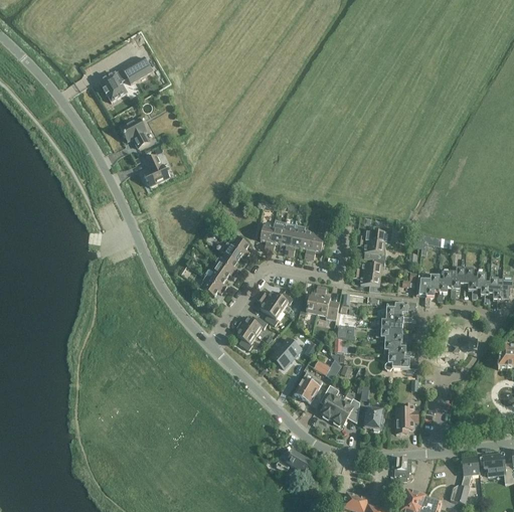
[(111,74),(99,81),(103,90),(102,90),(103,91),(104,91),(106,94),(105,94),(105,95),(106,95),(111,102),(126,93),(121,83),(128,79),(130,83),(148,73),(141,61),(112,77),(111,74)]
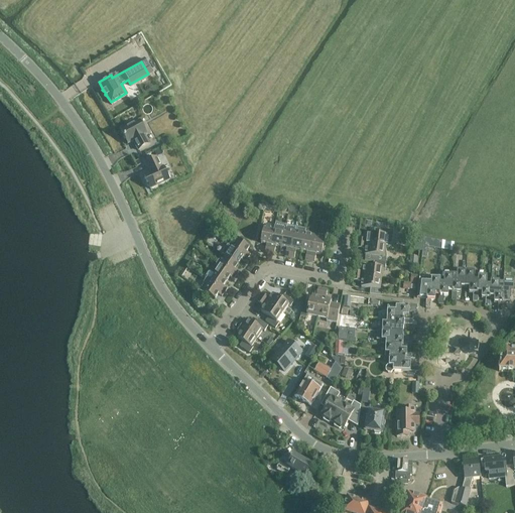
[(144,132),(146,131),(138,118),(120,128),(127,142),(132,139),(137,148),(149,142),(144,132)]
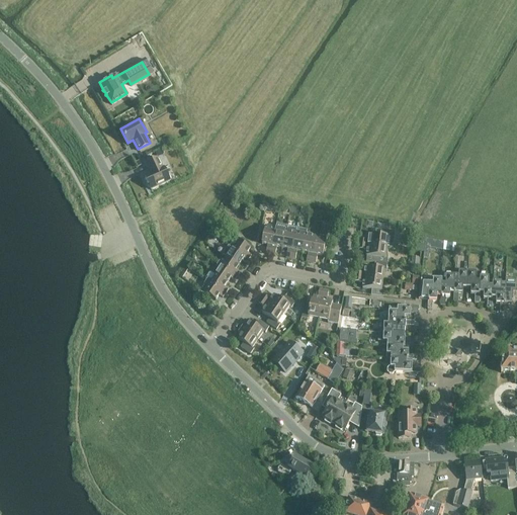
[(148,172),(142,175),(144,177),(142,179),(145,185),(147,185),(149,188),(167,179),(161,166),(160,166),(155,157),(143,162),(148,172)]
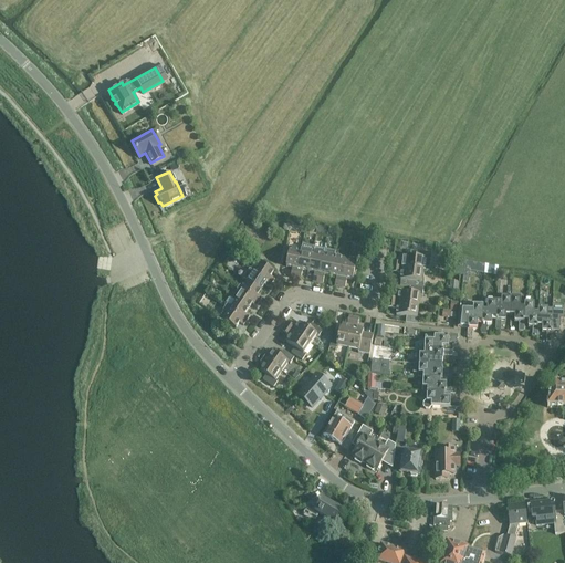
[(294,275),(301,247),(289,244),(285,263),(291,264),(290,274),(294,275)]
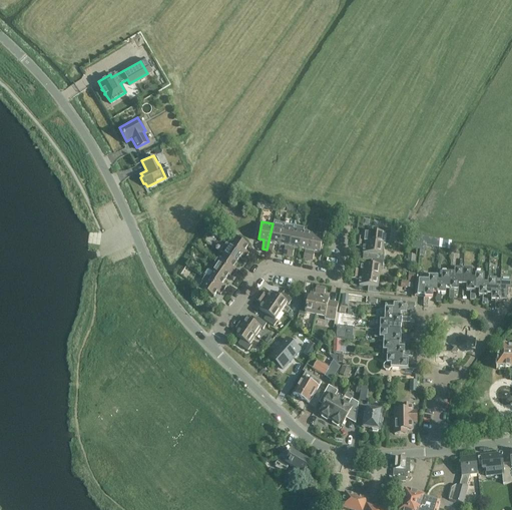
[(279,242),(283,225),(273,223),(267,249),(272,250),(274,241),(279,242)]
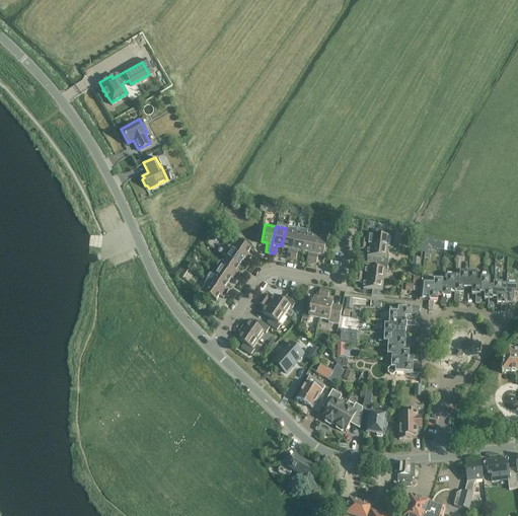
[(290,256),(296,230),(286,228),(282,245),(287,246),(286,255),(290,256)]
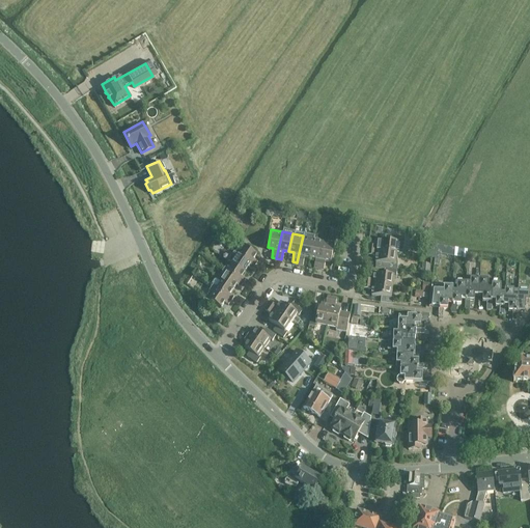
[(399,242),(400,234),(388,233),(387,240),(378,239),(377,244),(367,243),(367,248),(396,252),(397,242),(399,242)]
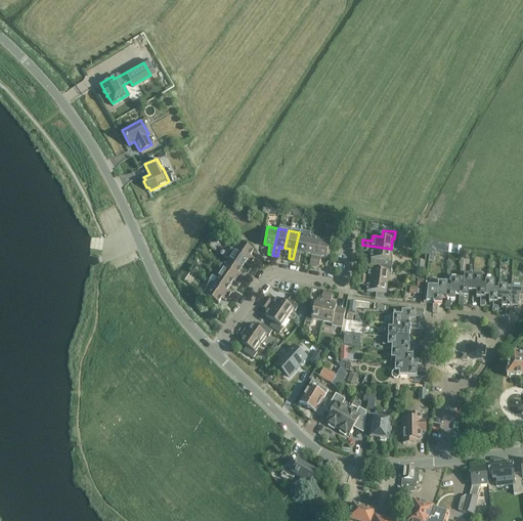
[(305,252),(309,234),(299,232),(293,259),(298,260),(300,251),(305,252)]
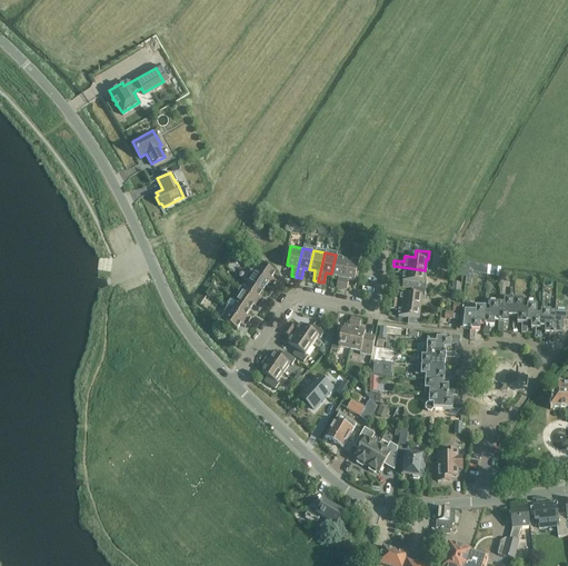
[(340,286),(346,257),(336,255),(331,274),(337,275),(336,285),(340,286)]
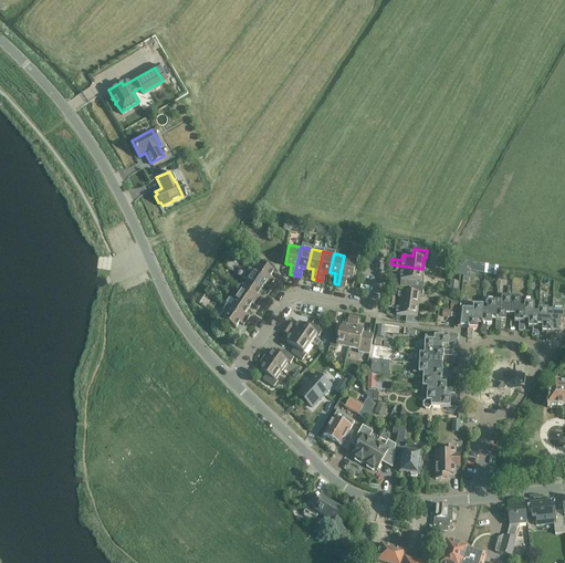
[(344,256),(338,284),(344,285),(346,275),(352,277),(357,253),(355,253),(354,258),(344,256)]
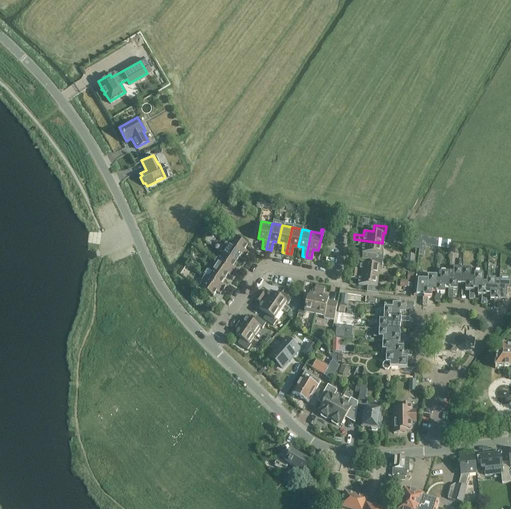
[(227,238),(225,241),(244,254),(247,250),(243,247),(247,243),(235,235),(231,241),(227,238)]
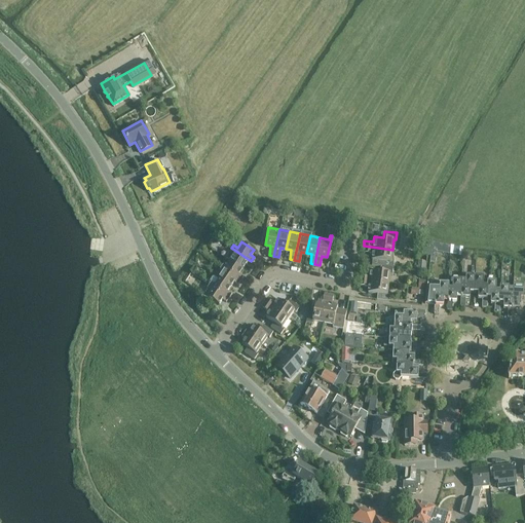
[(391,259),(392,250),(364,246),(363,251),(372,252),(371,263),(380,264),(392,266),(394,259),(391,259)]
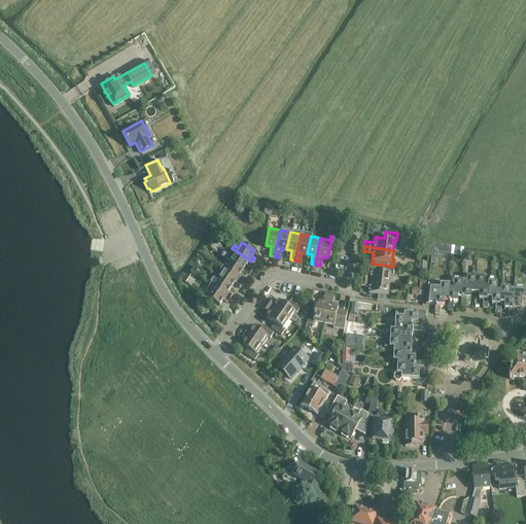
[(249,266),(251,262),(232,248),(231,251),(234,253),(230,259),(242,268),(245,263),(249,266)]
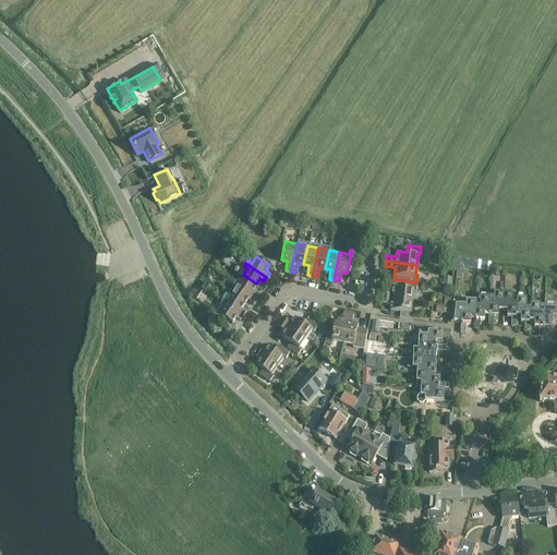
[(235,278),(233,281),(254,296),(257,291),(253,288),(256,284),(243,275),(239,280),(235,278)]
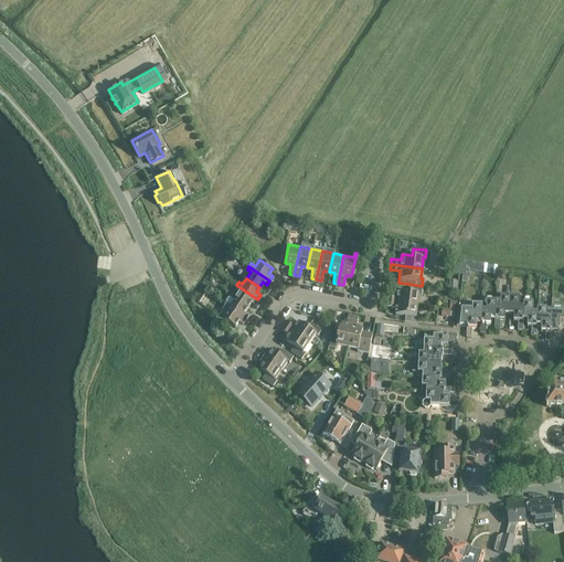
[(421,293),(422,286),(408,284),(407,290),(396,288),(396,295),(387,294),(386,299),(417,303),(418,293),(421,293)]
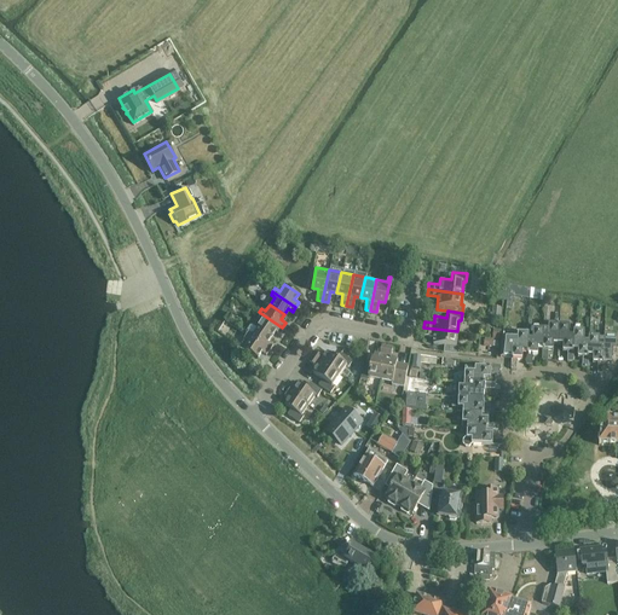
[(259,312),(256,315),(260,318),(256,325),(270,335),(275,329),(278,332),(282,328),(259,312)]
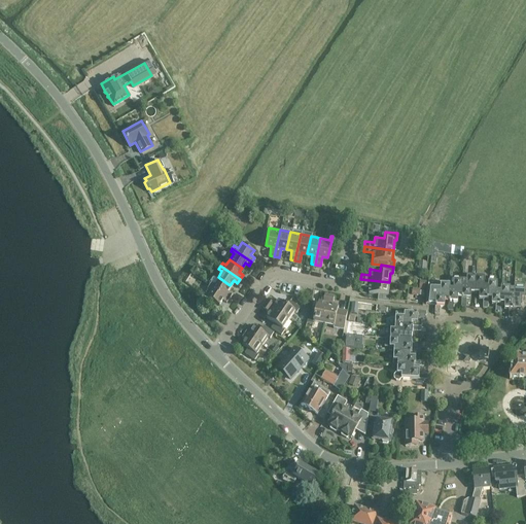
[(476,272),(476,274),(475,290),(478,290),(478,297),(482,297),(482,305),(487,306),(487,295),(488,279),(484,279),(484,275),(480,274),(480,272),(476,272)]
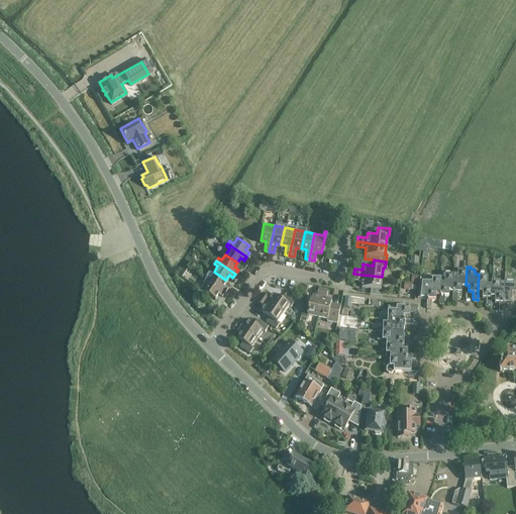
[(466,285),(467,269),(457,269),(456,273),(452,273),(451,289),(451,299),(456,299),(456,290),(461,291),(461,285),(466,285)]
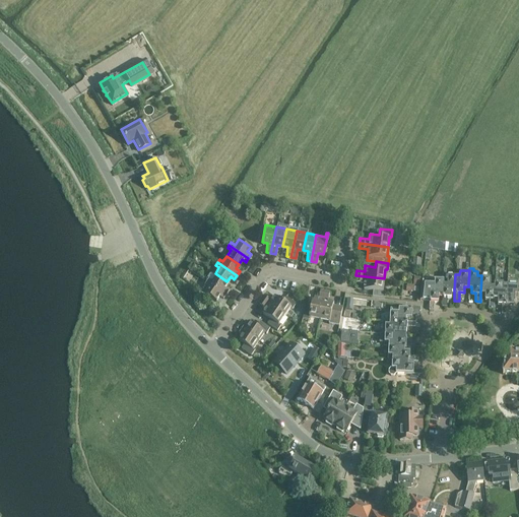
[(493,302),(494,297),(494,280),(490,280),(491,276),(485,275),(487,270),(482,270),(481,275),(480,292),(484,292),(484,298),(489,298),(488,306),(493,307),(493,302)]
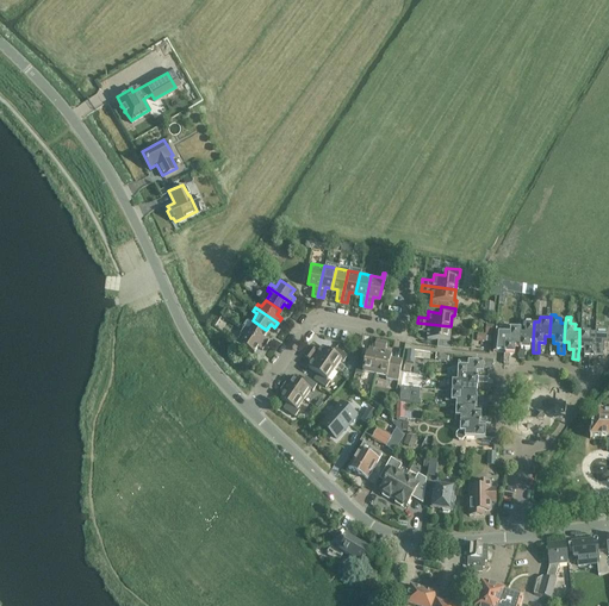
[(262,335),(266,330),(253,320),(248,326),(243,324),(242,328),(263,343),(267,338),(262,335)]
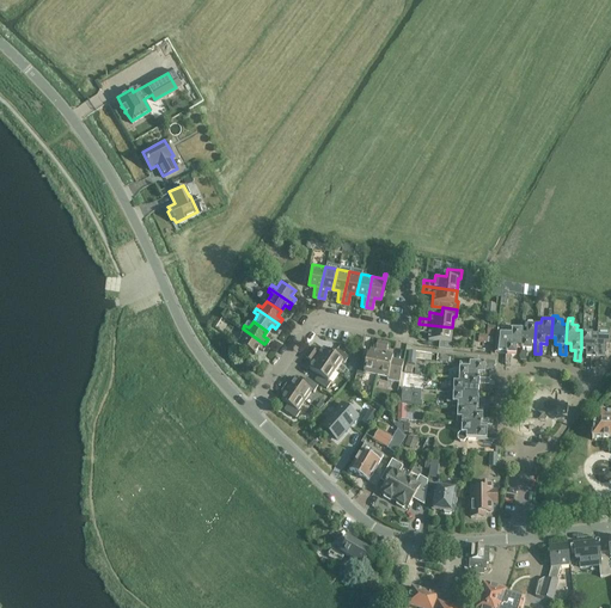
[(536,323),(533,323),(526,321),(526,327),(521,326),(520,345),(519,357),(525,357),(525,348),(531,348),(531,341),(535,342),(536,323)]
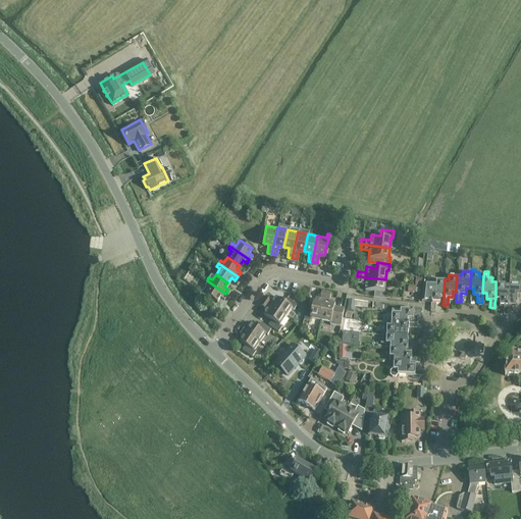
[(384,290),(385,279),(357,276),(357,281),(365,282),(364,288),(373,290),(373,295),(402,299),(402,297),(385,295),(386,290),(384,290)]
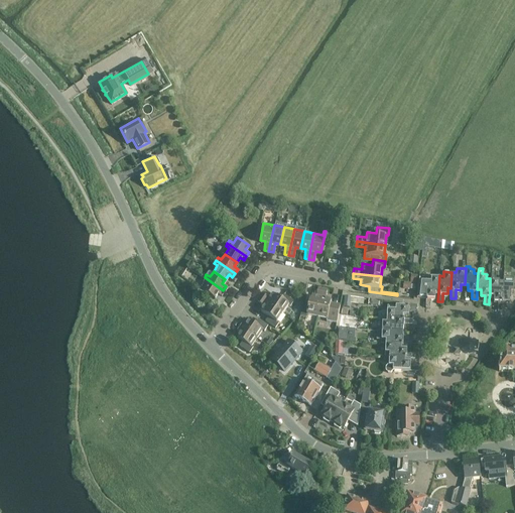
[(439,275),(433,275),(430,275),(430,279),(416,279),(416,295),(425,295),(424,305),(429,305),(430,297),(434,297),(434,291),(438,291),(439,275)]
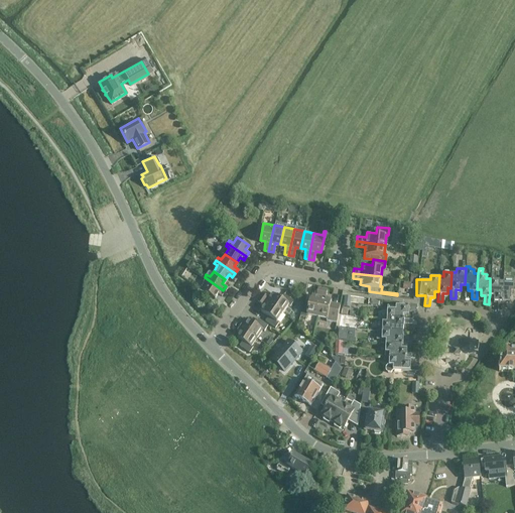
[(205,277),(203,280),(206,282),(202,288),(214,296),(217,291),(221,293),(223,290),(205,277)]
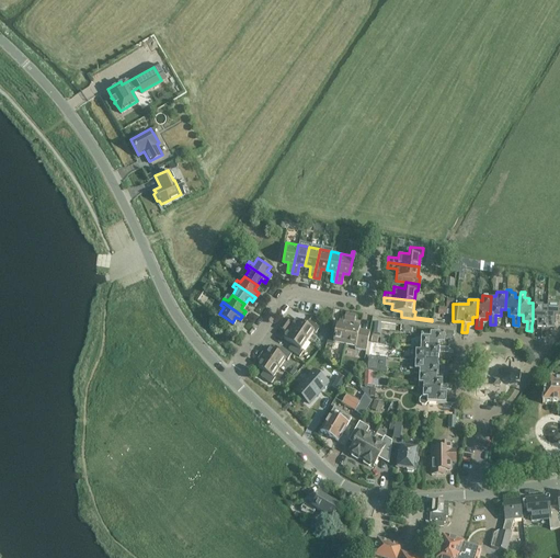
[(543,303),(541,303),(533,303),(533,320),(536,320),(536,327),(540,327),(540,336),(546,336),(546,327),(553,327),(553,325),(555,325),(555,316),(558,316),(559,308),(543,307),(543,303)]
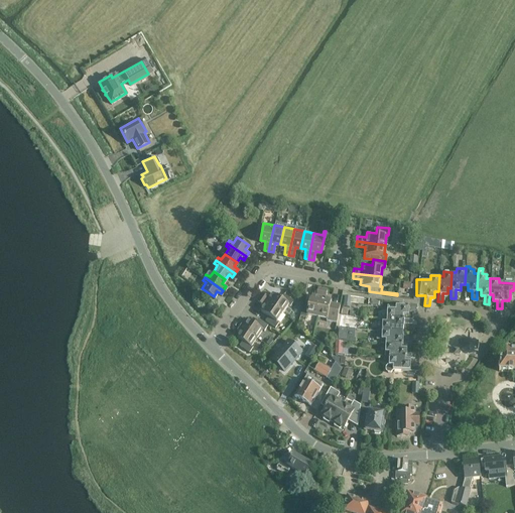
[(316,314),(322,286),(316,285),(315,294),(309,293),(307,302),(302,301),(299,313),(306,314),(306,312),(316,314)]
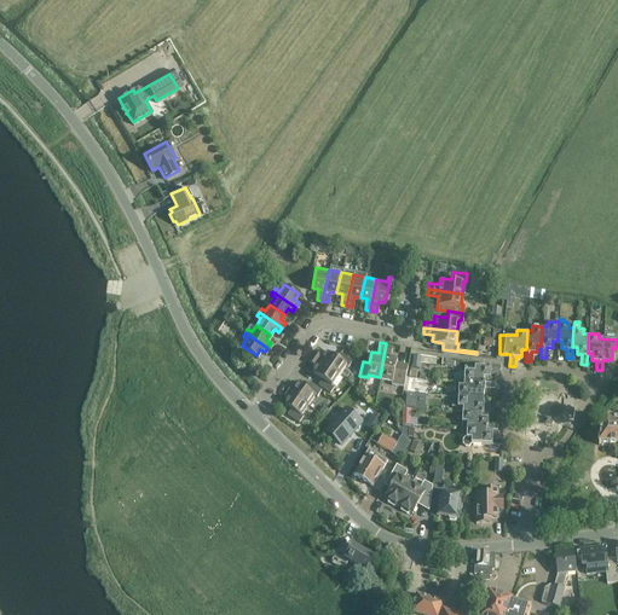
[(397,357),(390,355),(392,344),(386,343),(380,377),(391,379),(391,382),(403,384),(408,363),(396,360),(397,357)]
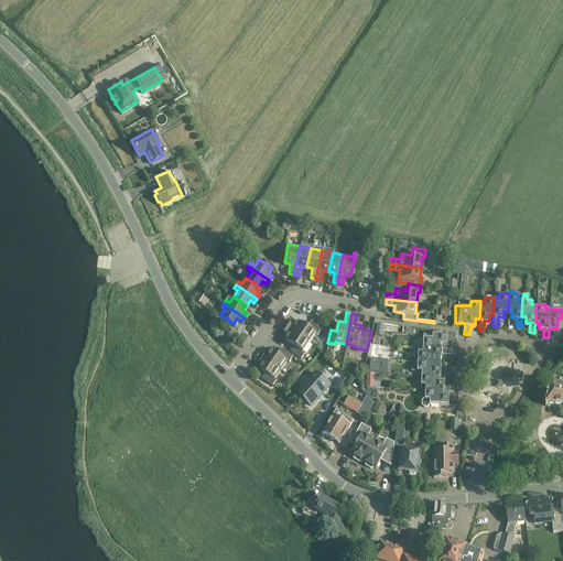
[(316,333),(321,326),(310,320),(305,324),(298,319),(294,324),(287,319),(283,322),(309,341),(315,332),(316,333)]
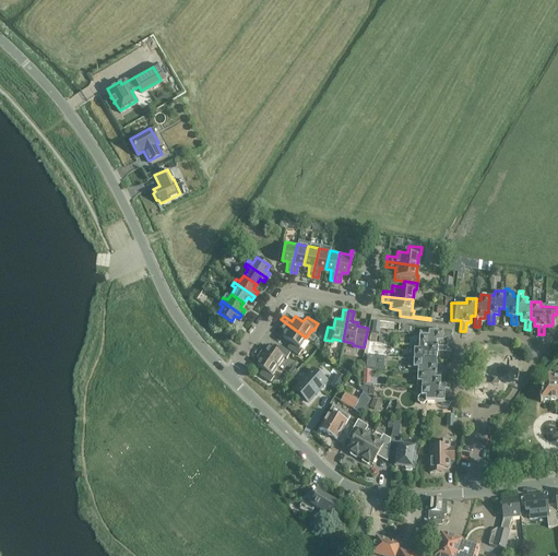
[(299,346),(306,338),(281,319),(277,323),(285,330),(282,334),(291,341),(286,345),(297,353),(301,347),(299,346)]
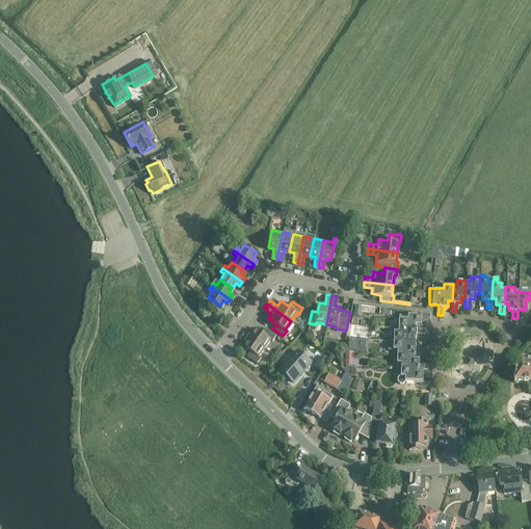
[(354,303),(353,313),(360,314),(360,310),(368,311),(369,306),(354,303)]
